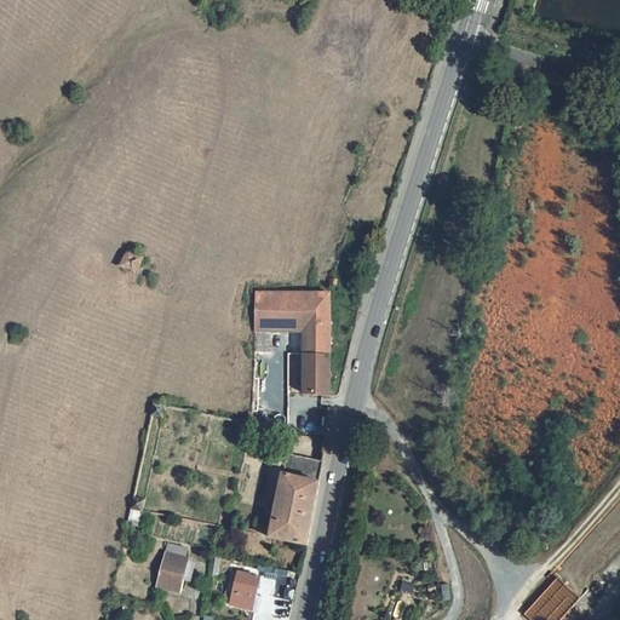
[(145,264),(131,257),(122,273),(137,279),(145,264)]
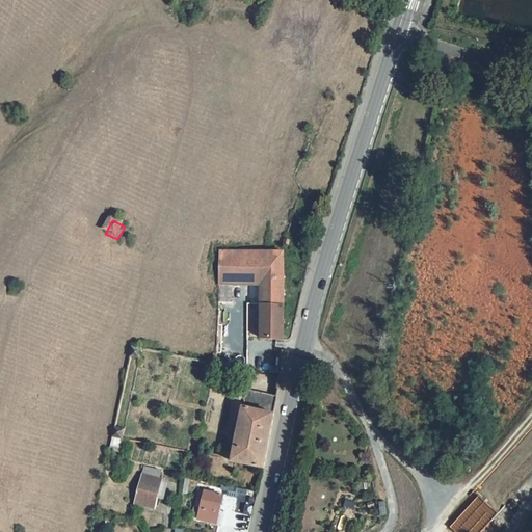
[(287,239),(281,237),(277,246),(285,246),(287,239)]
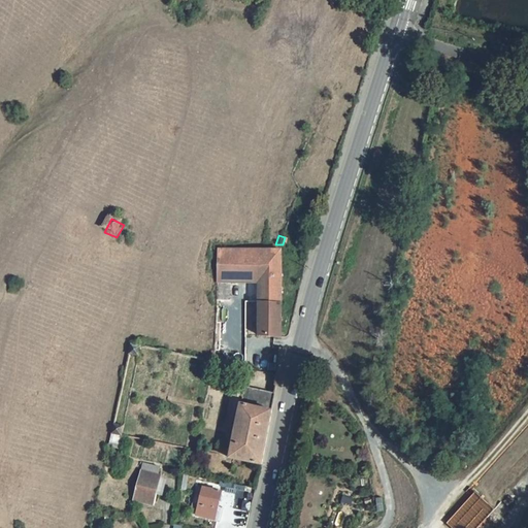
[(215,279),(228,281),(252,282),(252,302),(274,305),(276,251),(274,250),(217,248),(215,279)]
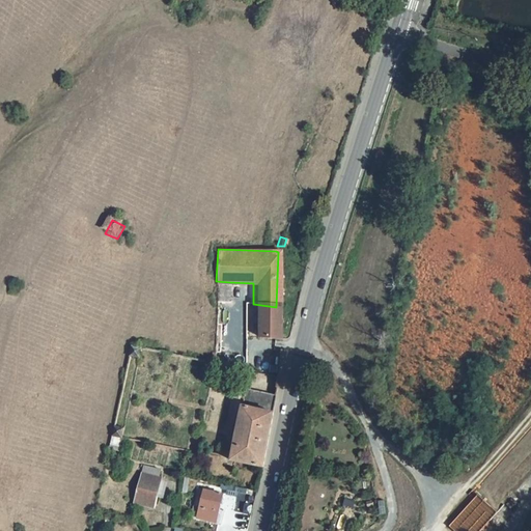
[(215,301),(227,302),(229,282),(216,281),(215,301)]
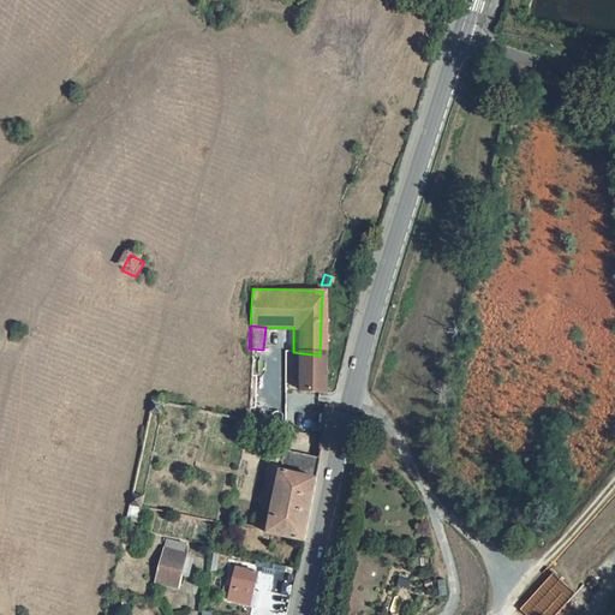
[(249,348),(249,366),(269,368),(270,351),(263,350),(249,348)]
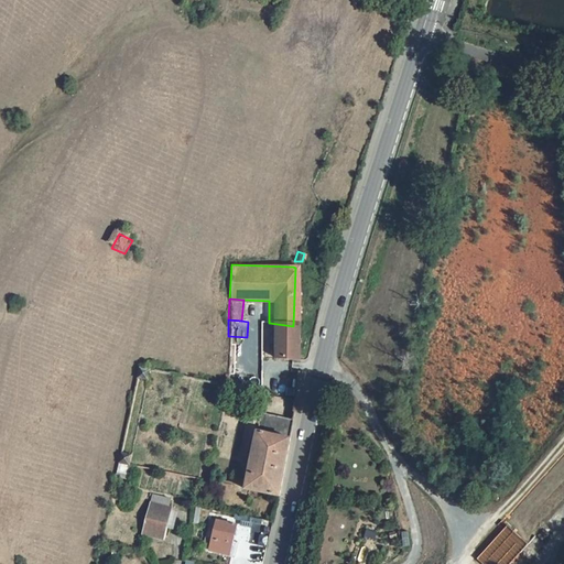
[(269,358),(292,359),(293,326),(269,323),(269,358)]
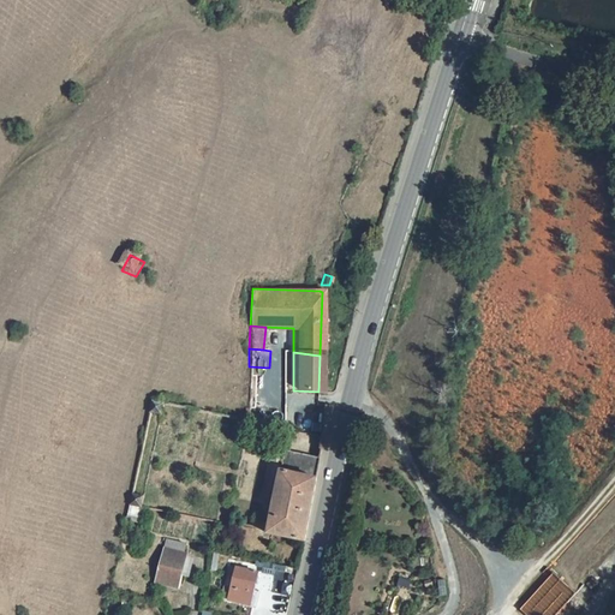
[(156,415),(160,404),(148,401),(145,412),(156,415)]
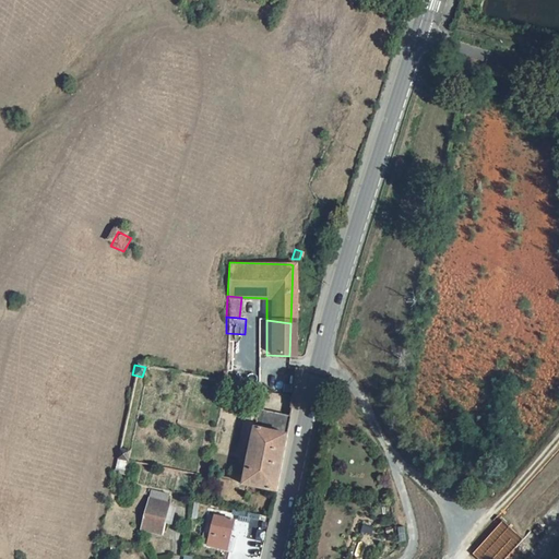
[(273,495),(286,437),(287,416),(256,409),(238,487),(273,495)]
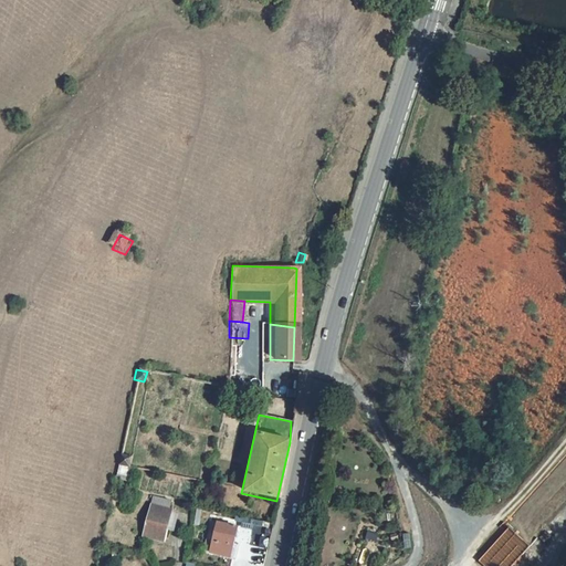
[(121,456),(119,465),(126,467),(128,458),(121,456)]
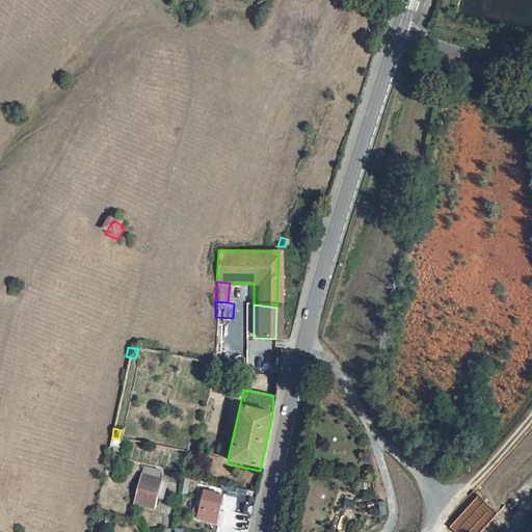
[(118,452),(121,439),(118,439),(112,437),(109,451),(118,452)]
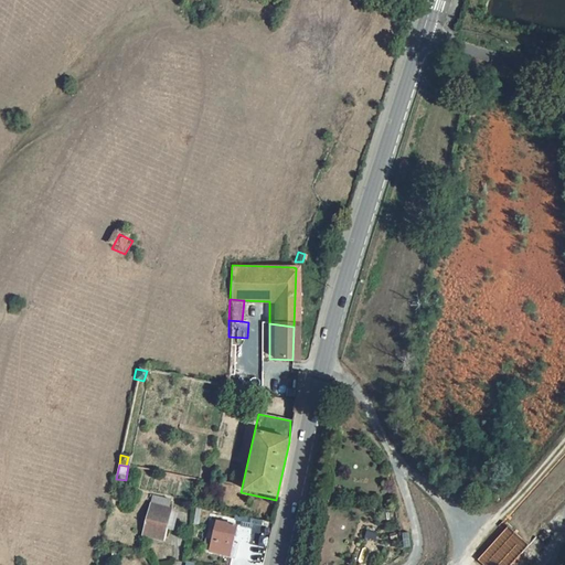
[(166,504),(164,504),(163,504),(142,500),(134,536),(158,542),(159,534),(163,515),(166,504)]
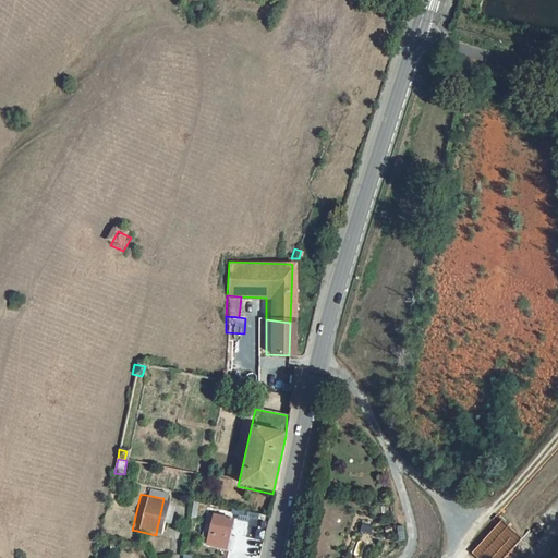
[(169,501),(164,521),(169,522),(176,504),(169,501)]
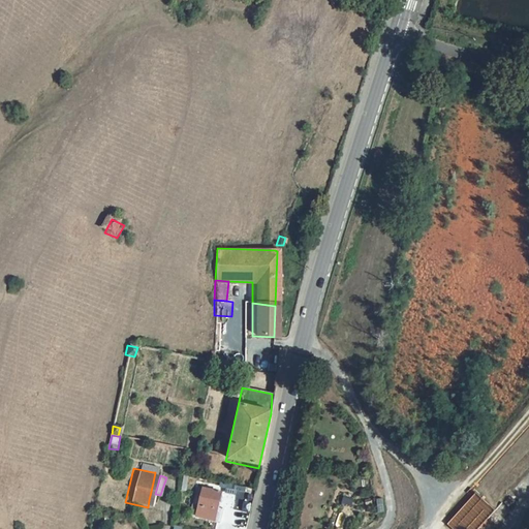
[(201,489),(195,516),(215,521),(221,493),(201,489)]
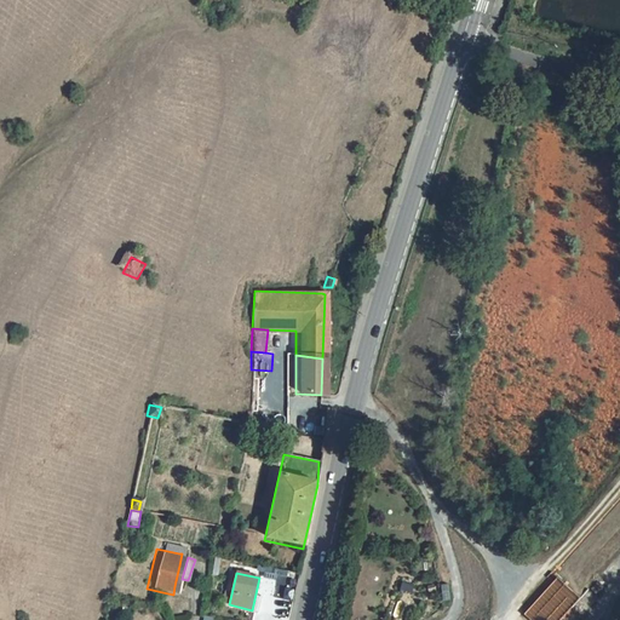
[(556,577),(523,613),(530,619),(545,619),(549,616),(554,619),(577,619),(596,600),(586,591),(580,598),(556,577)]
